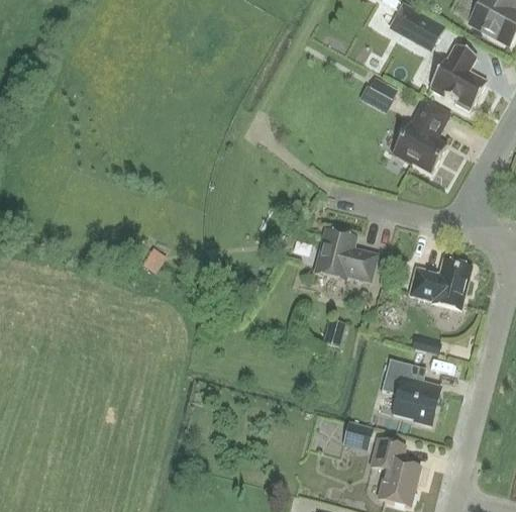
[(510,41),(515,30),(515,12),(509,9),(514,0),(484,0),(473,21),(510,41)]
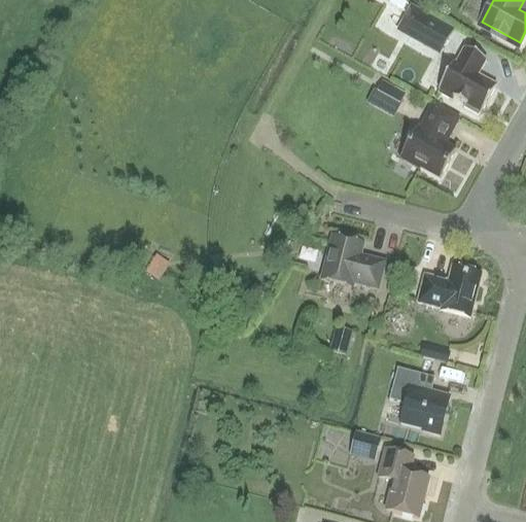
[(410,6),(400,25),(442,47),(452,29),(410,6)]
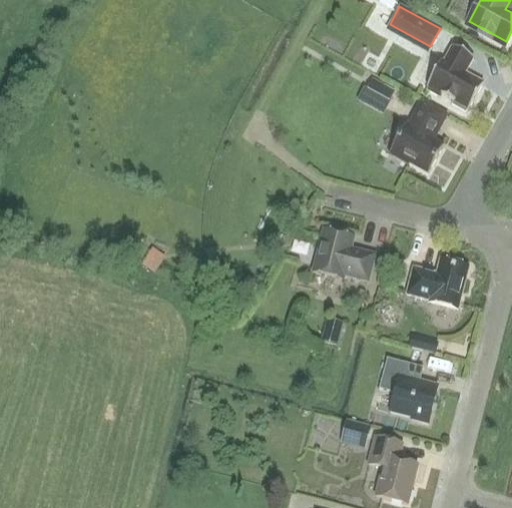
[(469,107),(484,81),(466,70),(474,55),(453,43),(445,59),(442,57),(427,84),(429,84),(427,88),(441,96),(443,92),(453,98),(451,102),(466,110),(468,106),(469,107)]
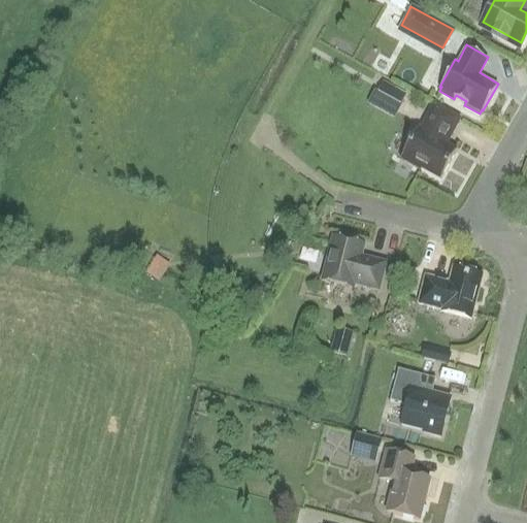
[(402,101),(407,91),(385,77),(379,89),(402,101)]
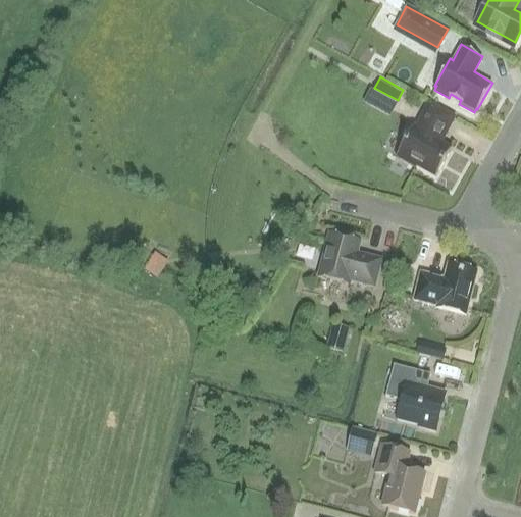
[(439,140),(454,115),(430,102),(418,124),(414,122),(397,154),(416,164),(417,162),(436,173),(452,147),(439,140)]
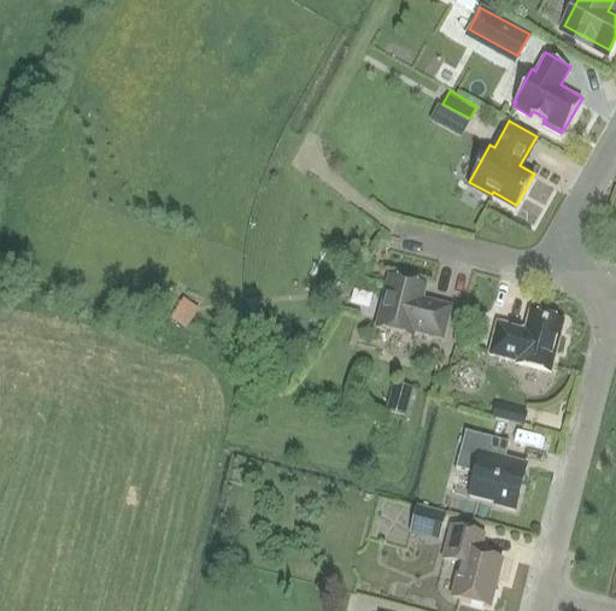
[(444,336),(452,304),(423,297),(427,282),(389,274),(376,324),(414,334),(415,329),(444,336)]
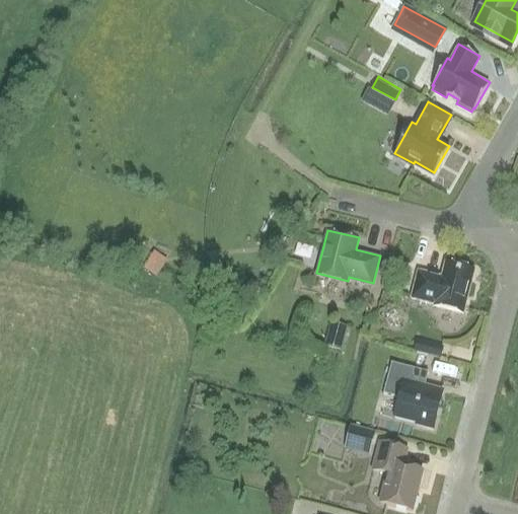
[(146,263),(159,271),(168,254),(155,246),(146,263)]
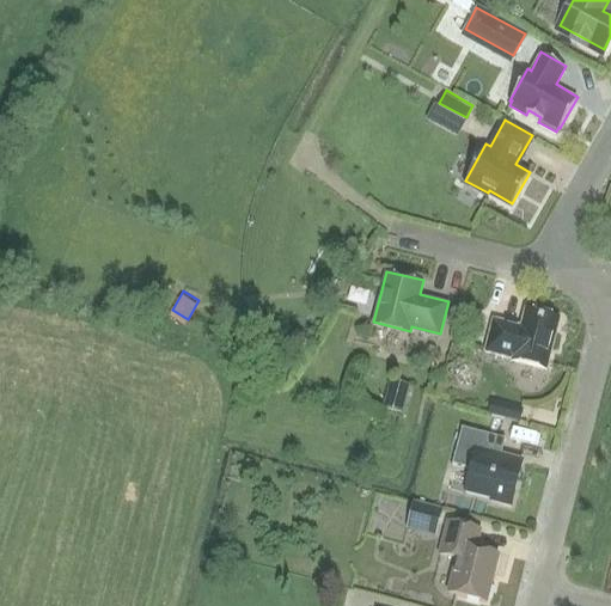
[(494,316),(486,349),(513,355),(513,357),(548,366),(560,316),(526,306),(521,323),(494,316)]
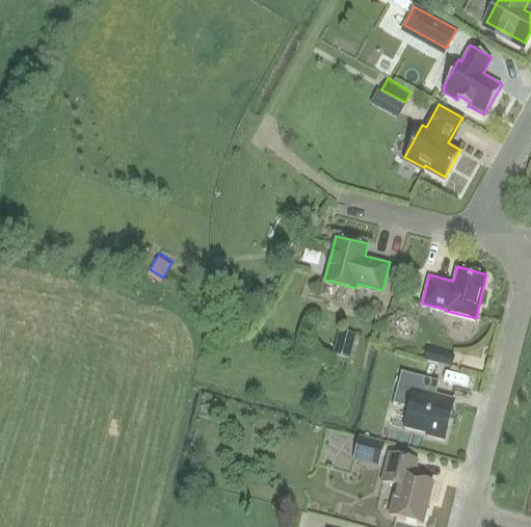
[(334,351),(350,357),(356,332),(340,327),(334,351)]
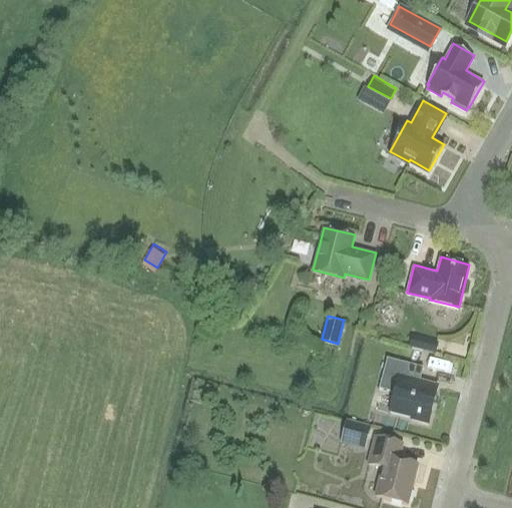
[(435,350),(438,339),(413,333),(410,344),(435,350)]
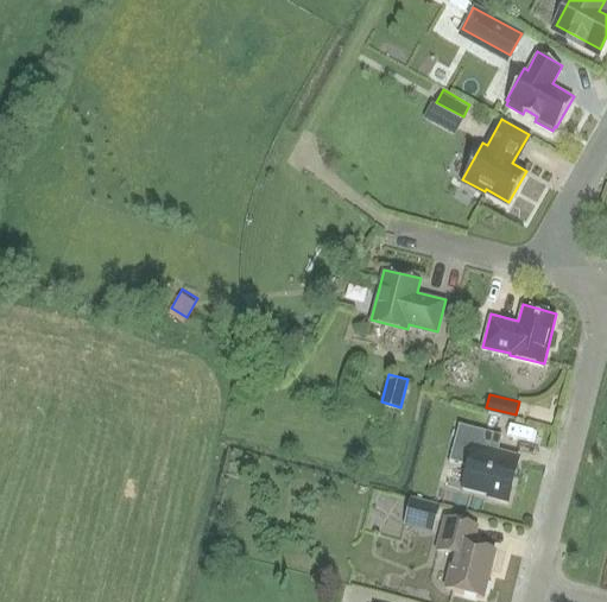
[(509,499),(519,454),(485,445),(489,429),(460,422),(450,458),(468,463),(463,486),(488,492),(487,494),(509,499)]
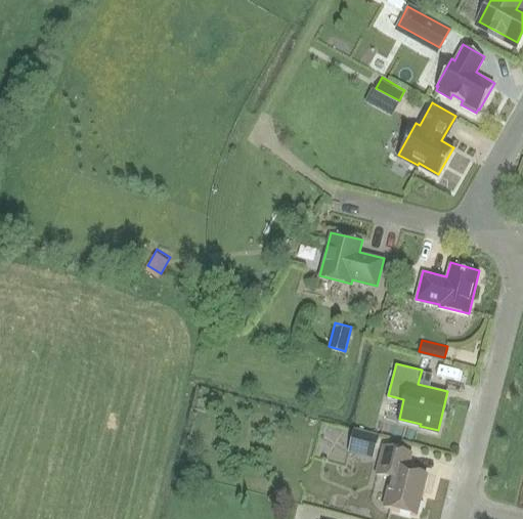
[(378,447),(381,434),(356,428),(353,440),(378,447)]
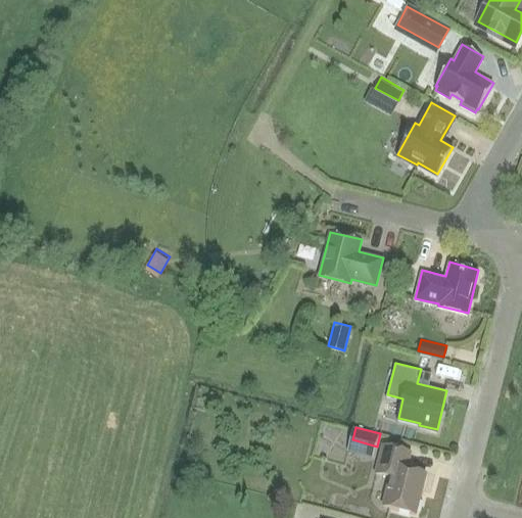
[(416,512),(426,472),(407,467),(411,451),(383,443),(376,470),(391,474),(383,504),(416,512)]
